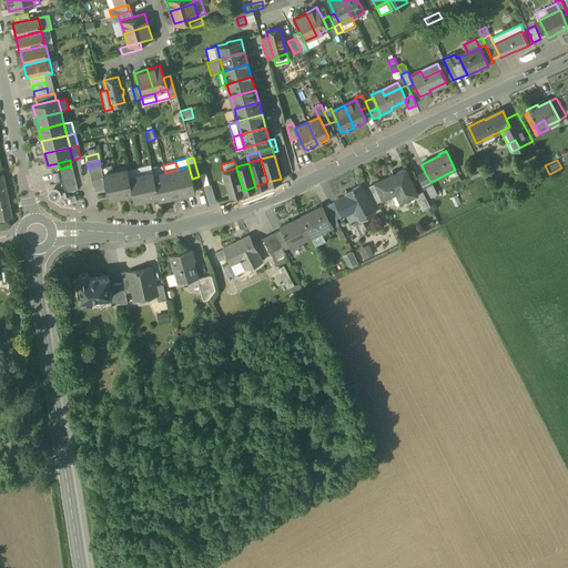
[(141,174),(152,172),(151,168),(151,164),(139,168),(141,174)]
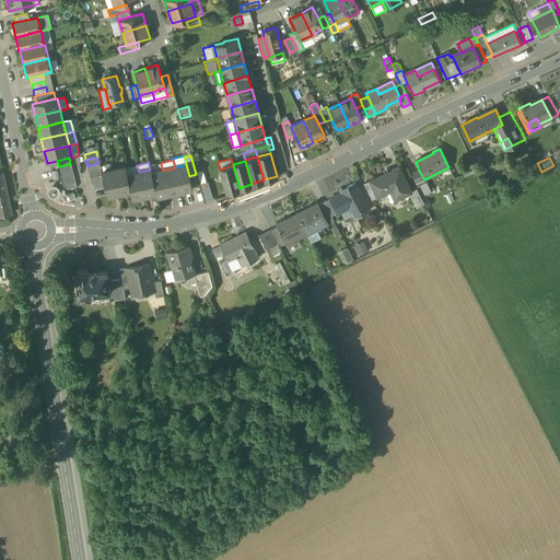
[(101,170),(98,163),(88,166),(89,172),(101,170)]
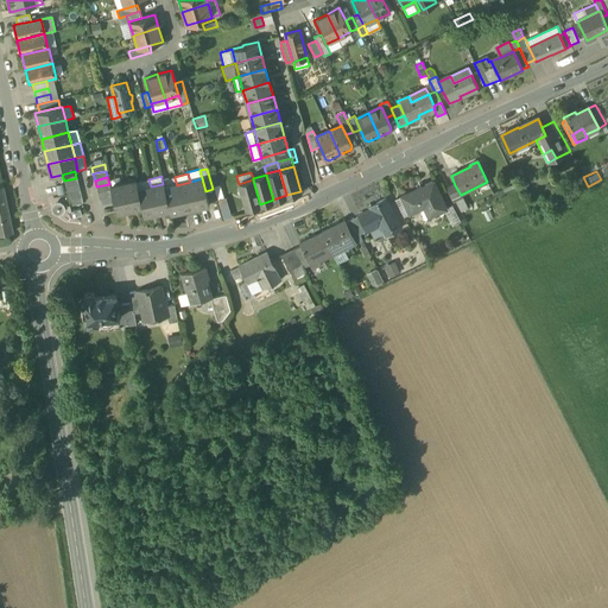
[(78,184),(76,178),(64,181),(65,188),(78,184)]
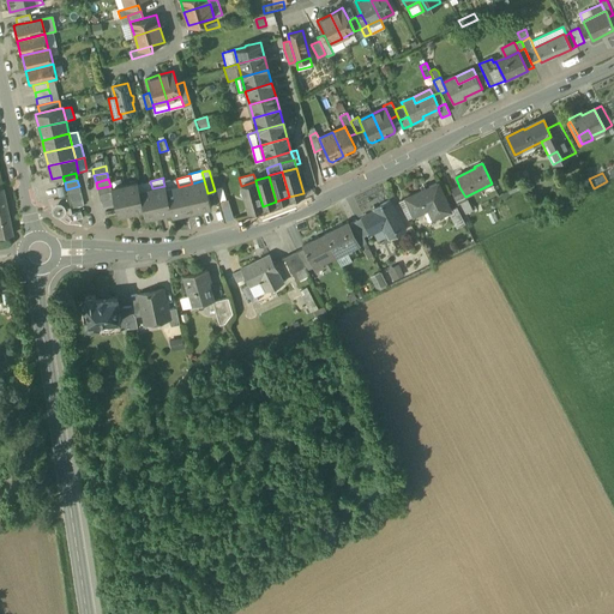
[(167,190),(179,187),(176,180),(173,180),(169,180),(163,181),(164,186),(166,186),(167,190)]
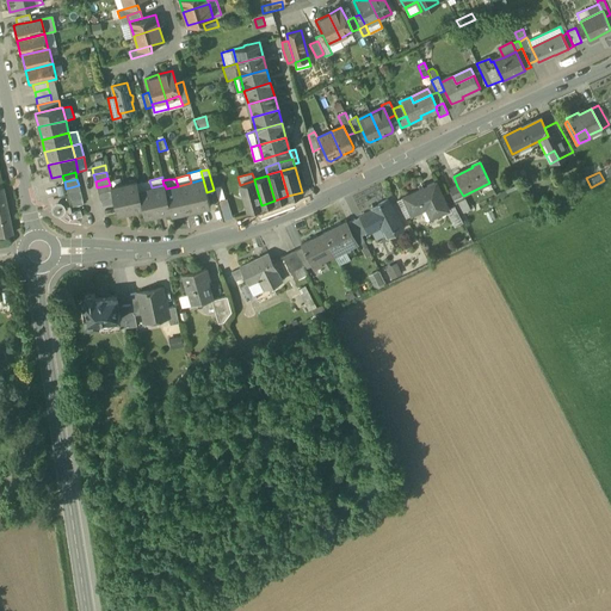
[(203,179),(191,183),(197,210),(210,207),(207,192),(203,179)]
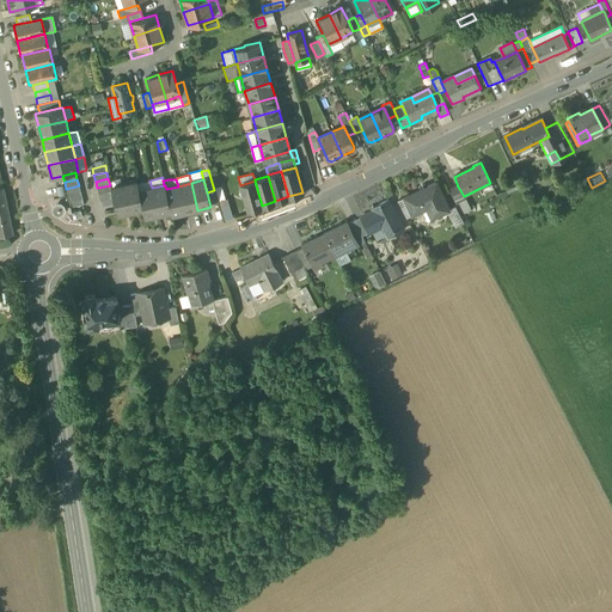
[(139,191),(152,188),(150,181),(138,184),(139,191)]
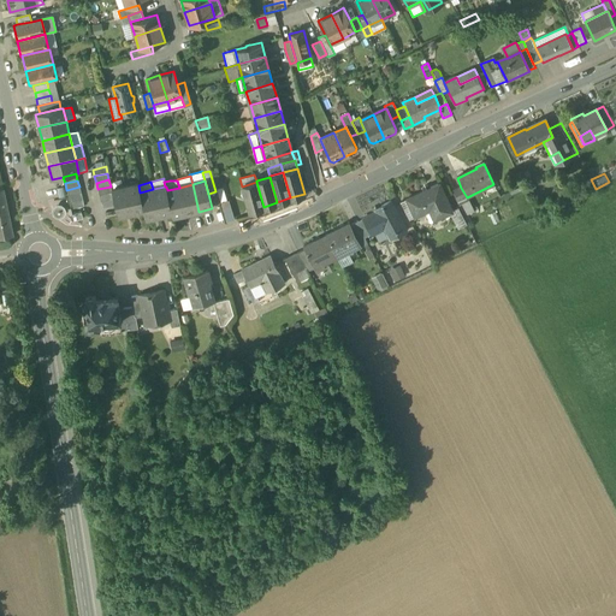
[(264,207),(256,182),(242,187),(249,212),(264,207)]
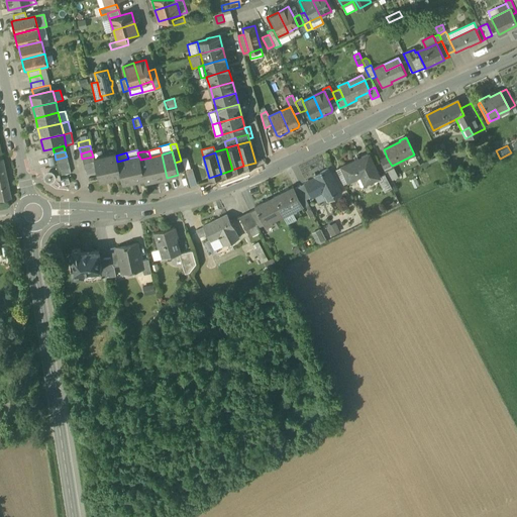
[(110,180),(120,178),(121,178),(117,162),(116,156),(116,154),(105,157),(110,180)]
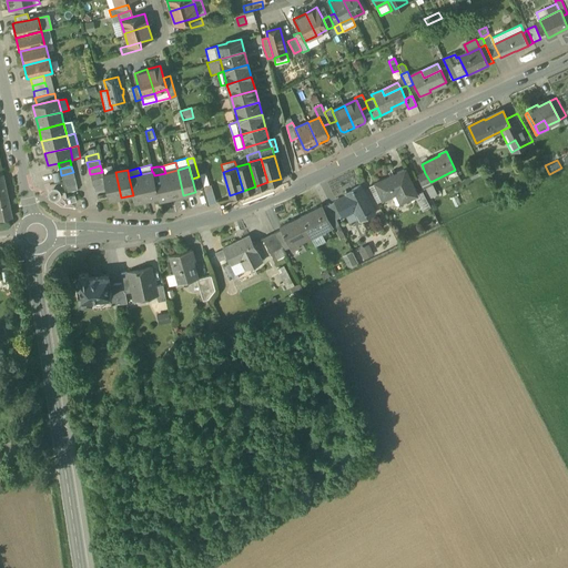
[(171,198),(183,195),(178,170),(165,173),(171,198)]
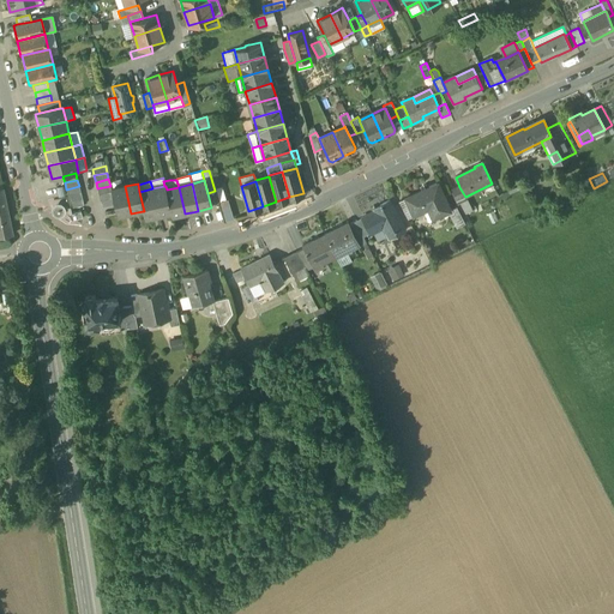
[(405,199),(414,217),(428,210),(434,208),(439,216),(449,212),(450,211),(450,210),(438,185),(422,192),(422,191),(405,199)]
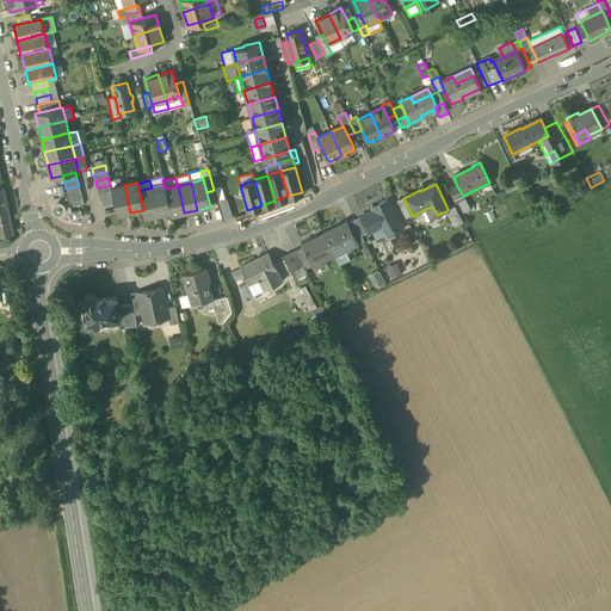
[(80,192),(79,185),(66,189),(67,196),(80,192)]
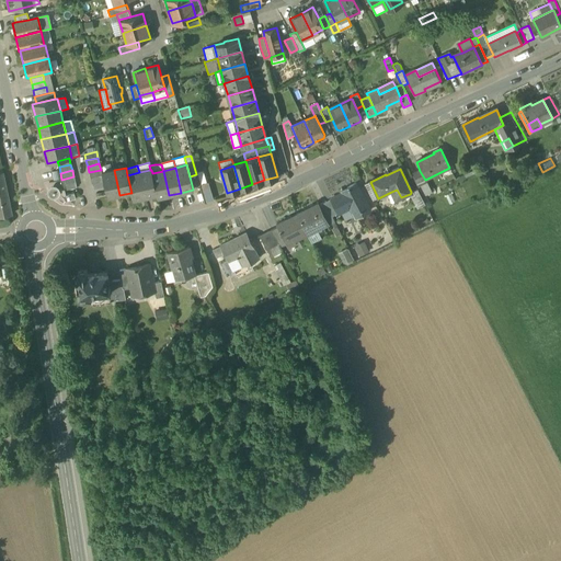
[(102,173),(101,170),(89,172),(90,179),(102,175),(102,173)]
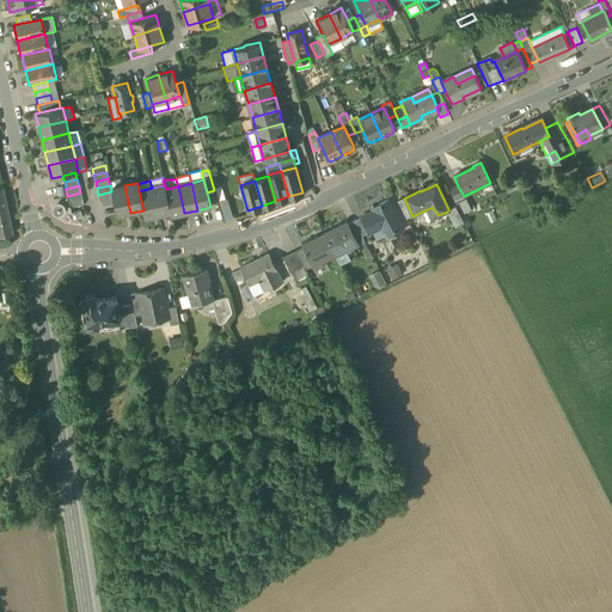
[(117,216),(130,213),(124,185),(111,189),(111,191),(112,199),(115,204),(116,210),(117,216)]
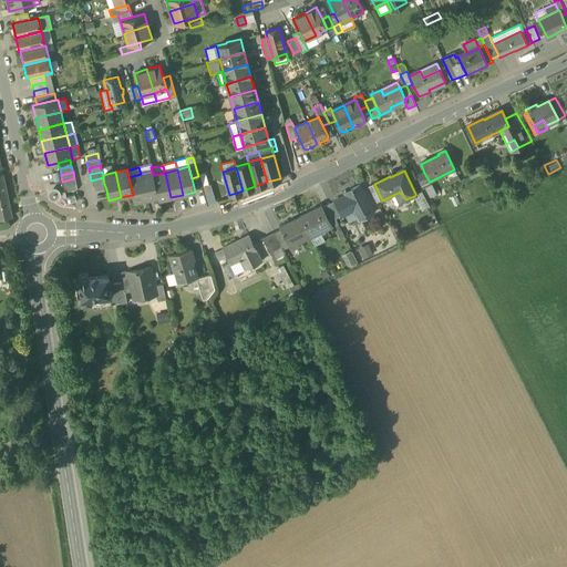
[(146,199),(158,197),(153,175),(154,175),(153,172),(152,172),(141,174),(146,199)]
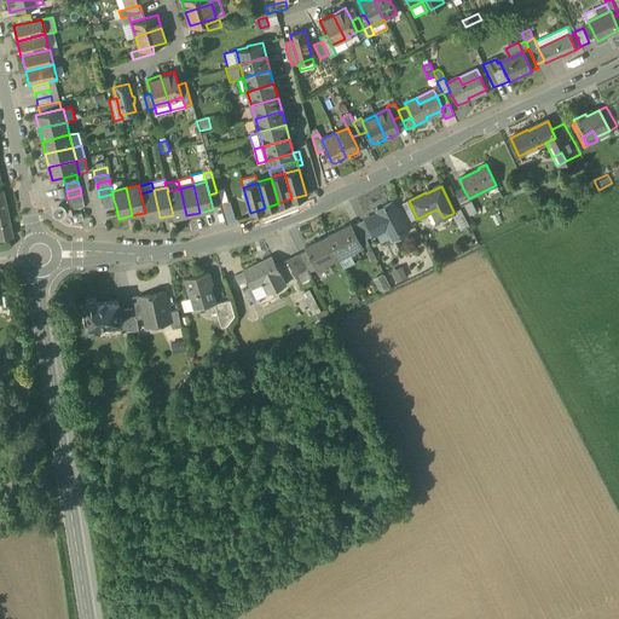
[(507,202),(527,191),(525,187),(505,197),(507,202)]
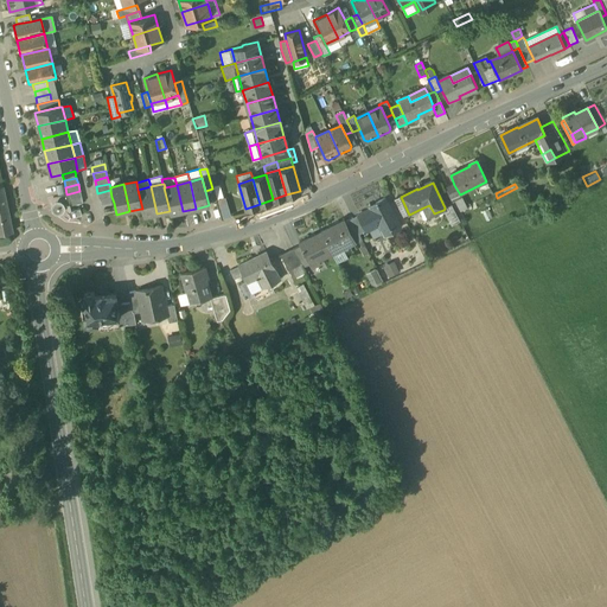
[(170,215),(183,211),(177,185),(165,187),(164,187),(170,211),(170,215)]
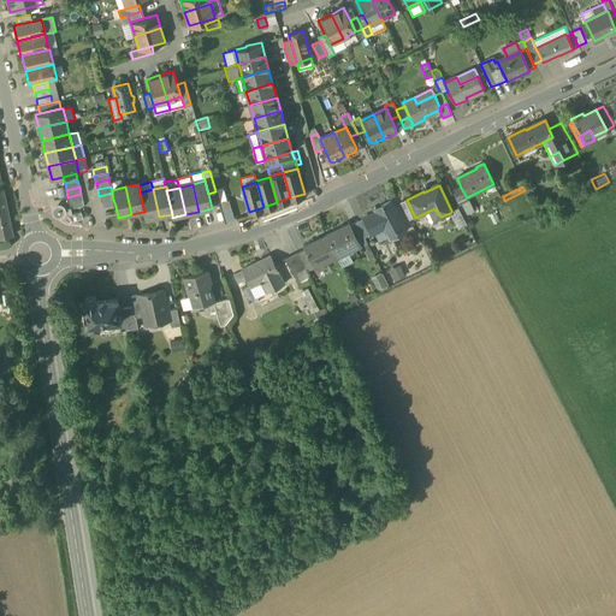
[(452,191),(460,205),(469,201),(467,197),(461,188),(452,191)]
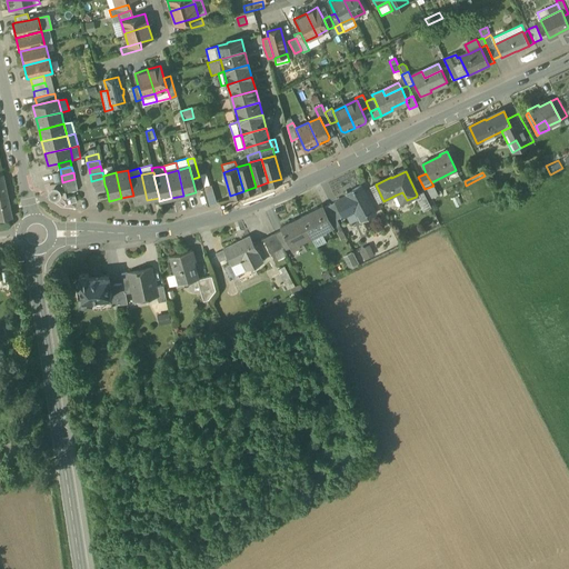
[(135,203),(147,200),(141,175),(129,178),(133,196),(132,196),(135,203)]
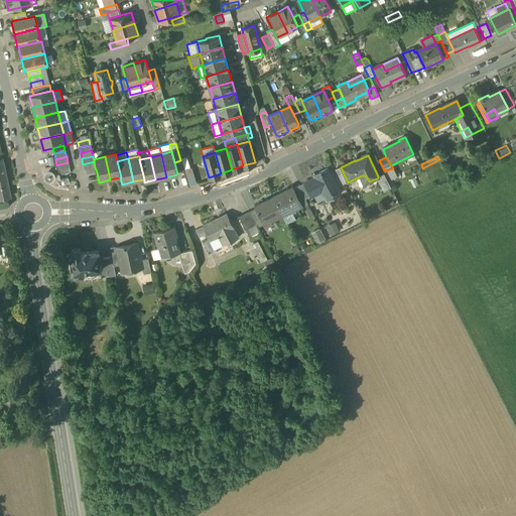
[(95,167),(94,161),(83,164),(85,170),(95,167)]
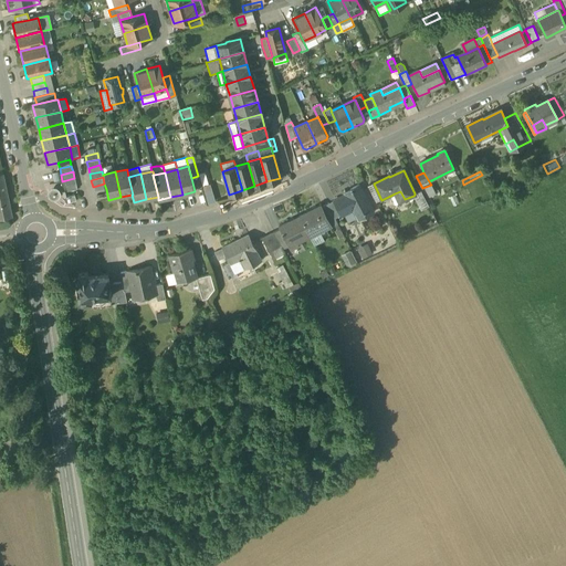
[(75,185),(74,178),(62,181),(64,187),(75,185)]
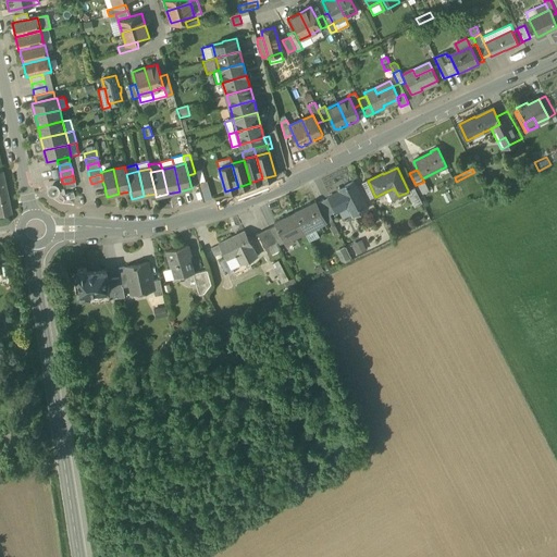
[(104,186),(102,181),(91,184),(93,189),(104,186)]
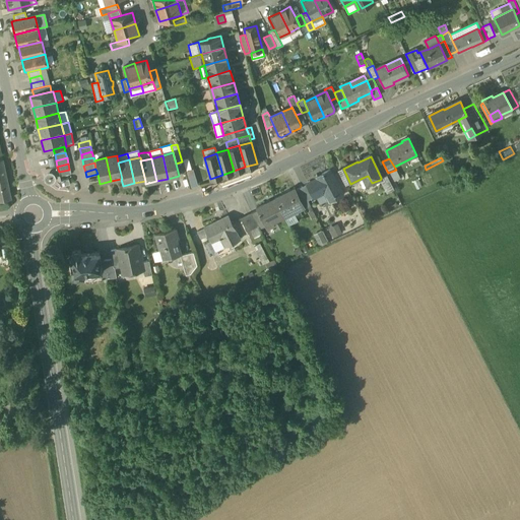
[(186,171),(191,187),(198,185),(193,169),(186,171)]
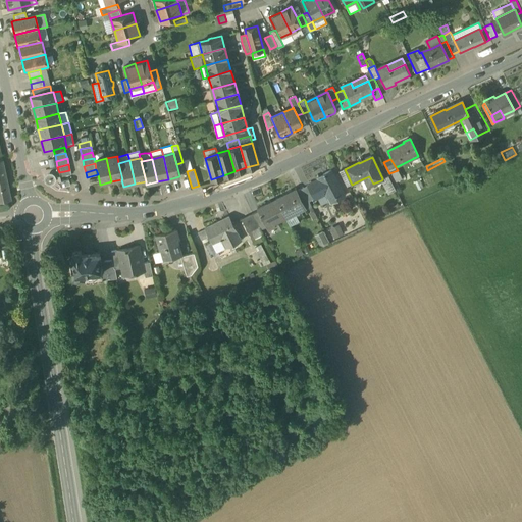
[(352,185),(345,169),(338,171),(347,187),(352,185)]
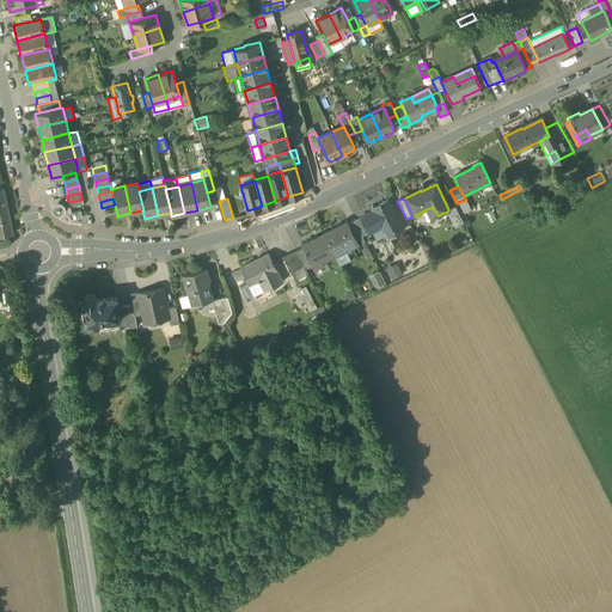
[(84,206),(81,200),(69,202),(71,209),(84,206)]
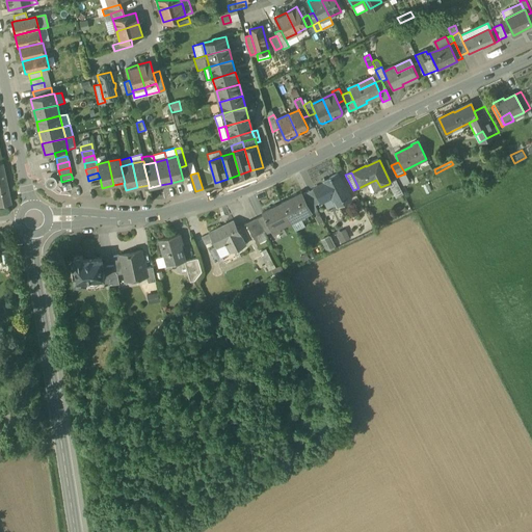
[(340,198),(342,204),(350,200),(337,174),(323,181),(324,183),(313,188),(320,202),(322,201),(331,196),(334,202),(340,198)]
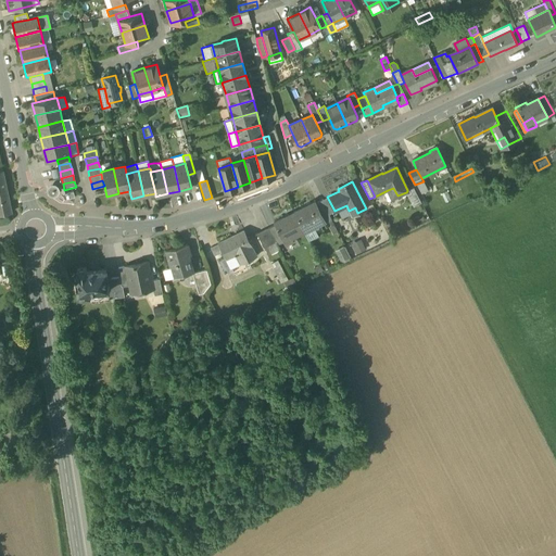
[(414,186),(414,187),(419,197),(428,191),(424,181),(415,185),(414,186)]
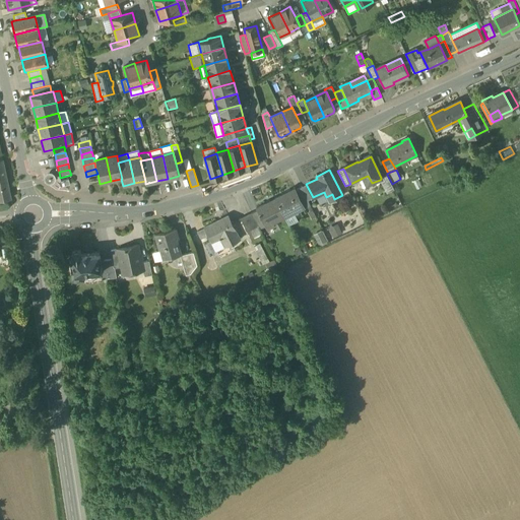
[(48,183),(50,183),(52,182),(54,181),(54,178),(53,177),(51,175),(49,175),(47,176),(46,178),(46,180),(46,182),(48,183)]
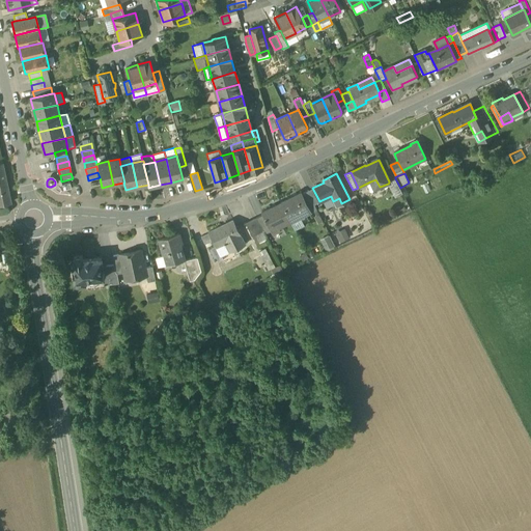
[(395,178),(389,182),(389,183),(388,184),(395,198),(403,194),(400,188),(395,178)]
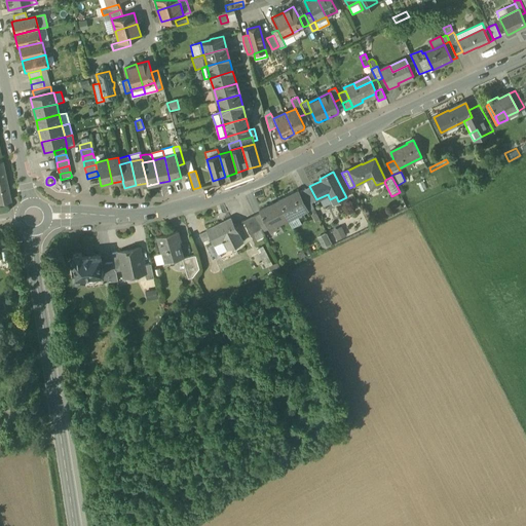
[(0,204),(10,202),(5,178),(0,179),(0,204)]
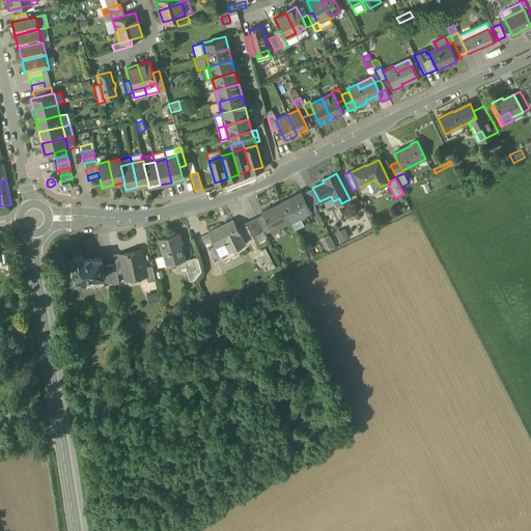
[(375,179),(370,182),(373,190),(380,187),(375,179)]
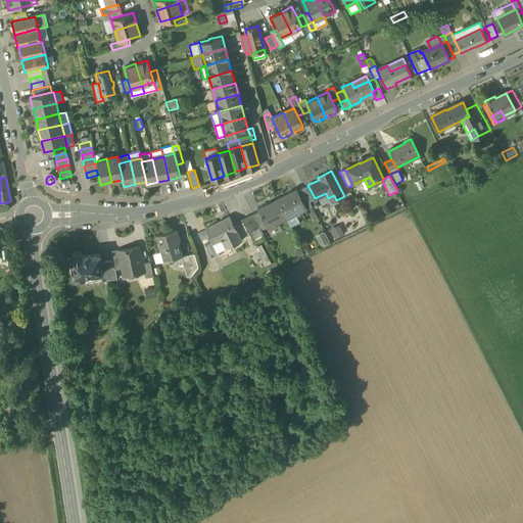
[(420,180),(415,182),(419,191),(424,188),(420,180)]
